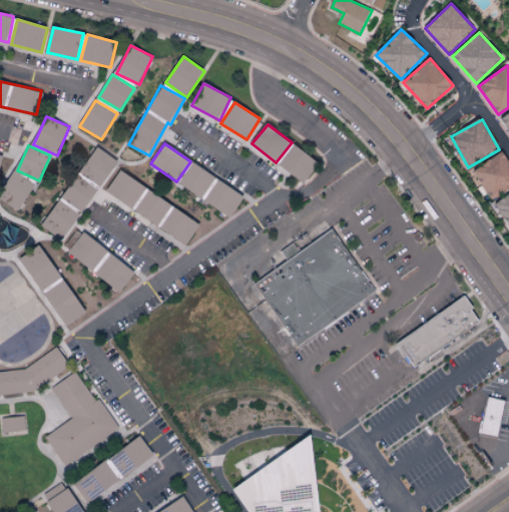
[(304,183),(319,163),(295,145),(280,165),(304,183)]
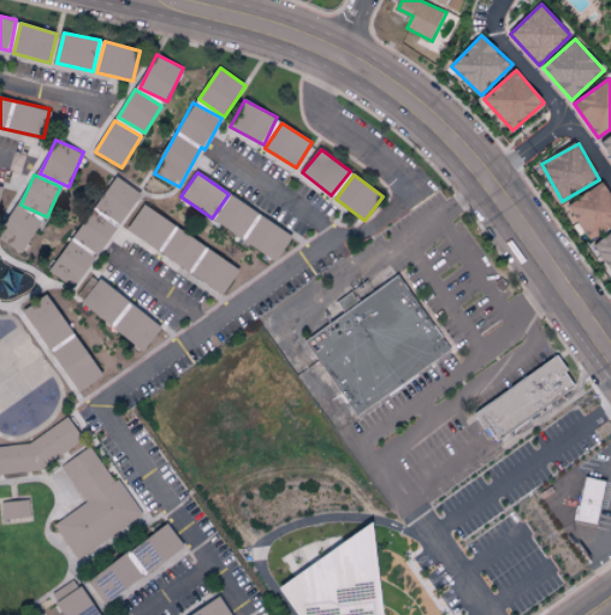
[(124,224),(142,193),(114,177),(96,210),(124,224)]
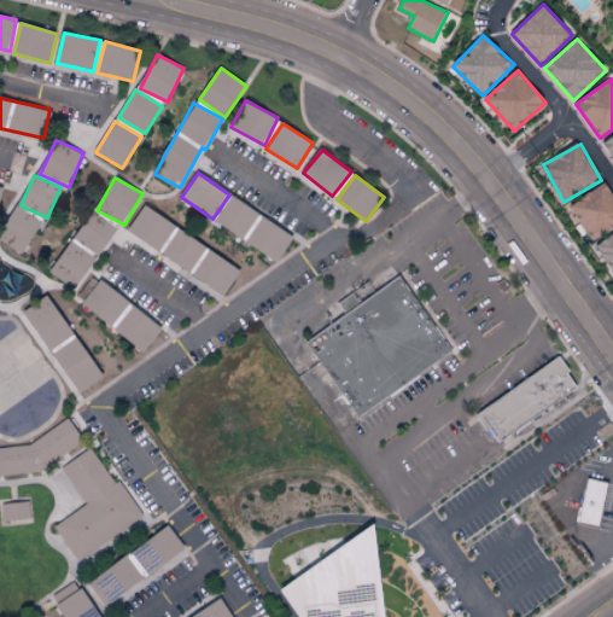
[(571,205),(593,240),(612,228),(612,191),(607,182),(571,205)]
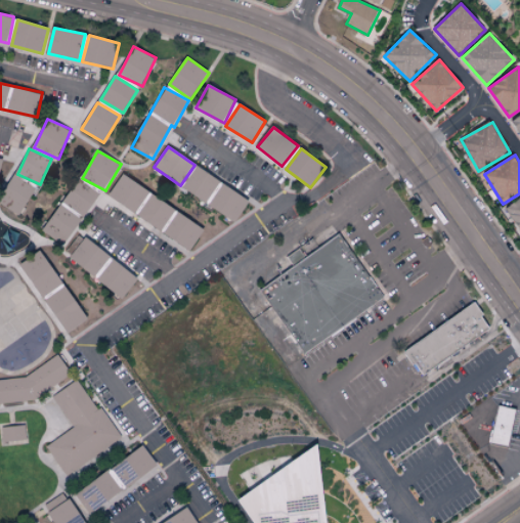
[(183,187),(207,203),(221,181),(197,166),(183,187)]
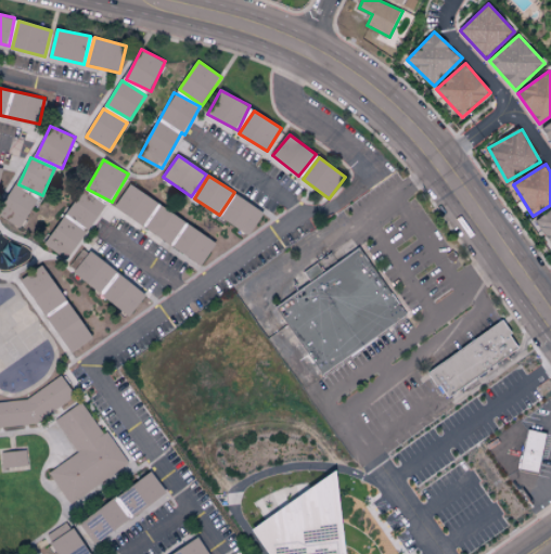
[(217,242),(130,185),(115,208),(203,265),(217,242)]
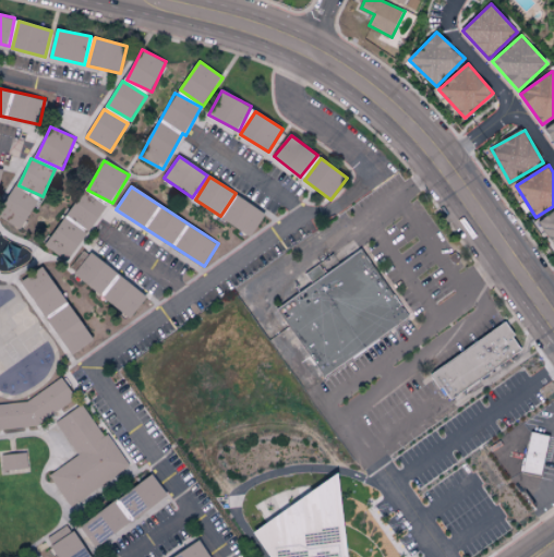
[(37,198),(12,188),(0,214),(0,217),(24,229),(37,198)]
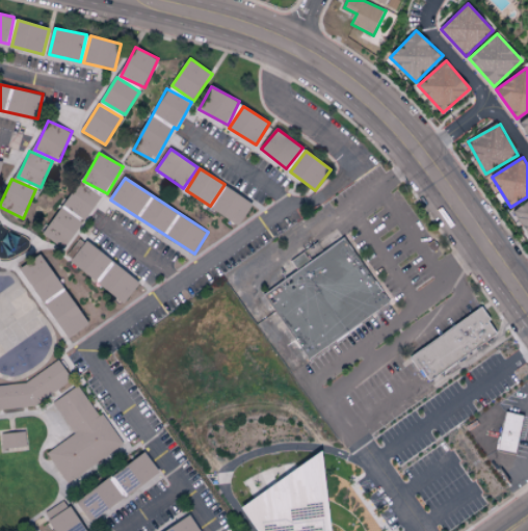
[(44,235),(66,249),(84,221),(85,221),(102,196),(79,181),(44,235)]
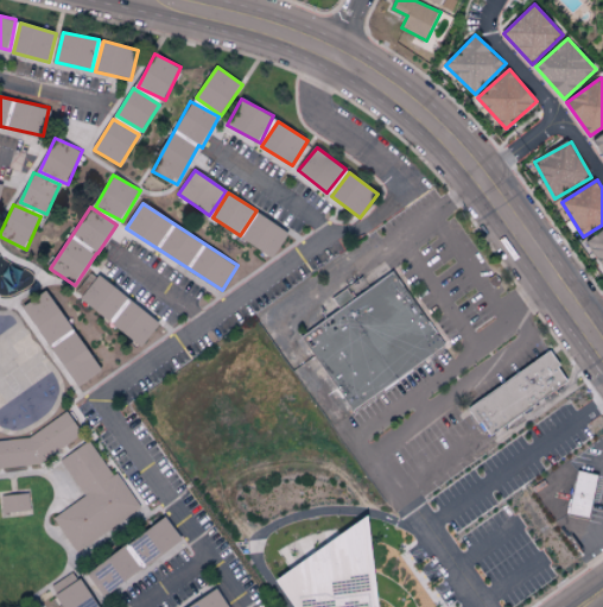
[(290,234),(259,213),(242,238),(273,259),(290,234)]
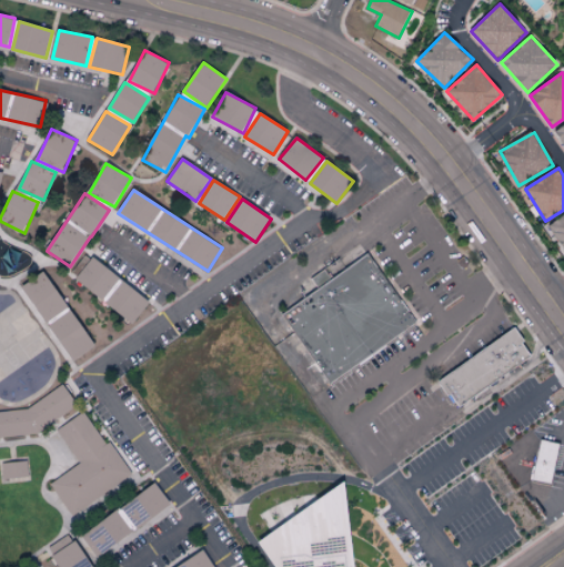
[(102,300),(120,279),(89,254),(72,274),(102,300)]
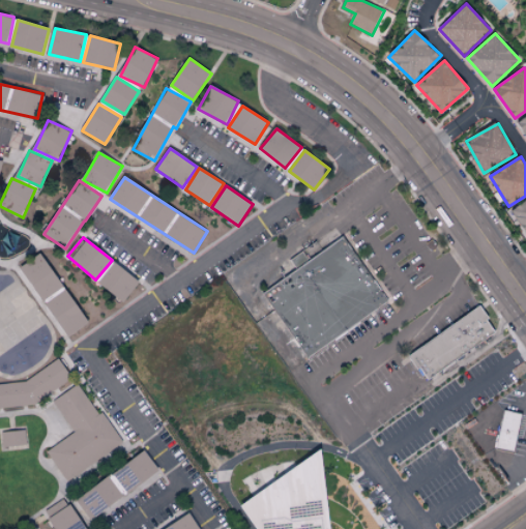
[(350,241),(391,299),(392,300),(397,306),(391,310),(329,354),(316,363),(271,301),(269,298),(304,273),(296,263),(310,255),(317,265),(328,257),(350,241)]
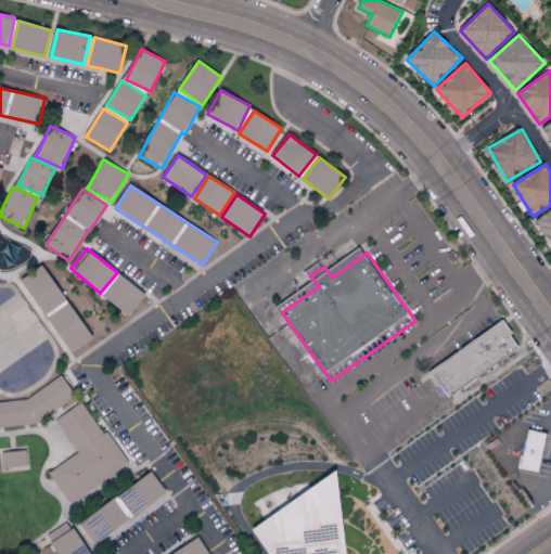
[(22,281),(46,316),(67,300),(42,266),(22,281)]
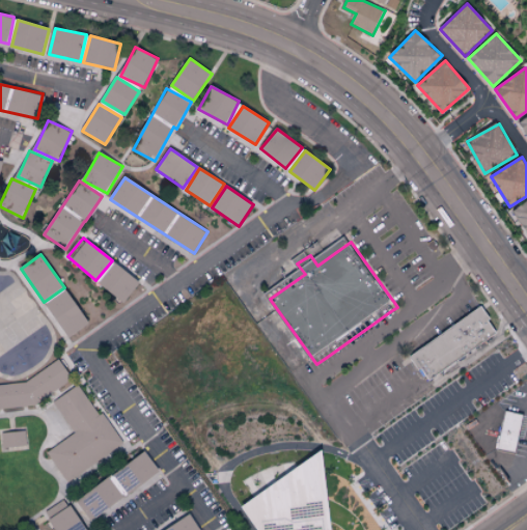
[(140,283),(116,263),(99,284),(123,304),(140,283)]
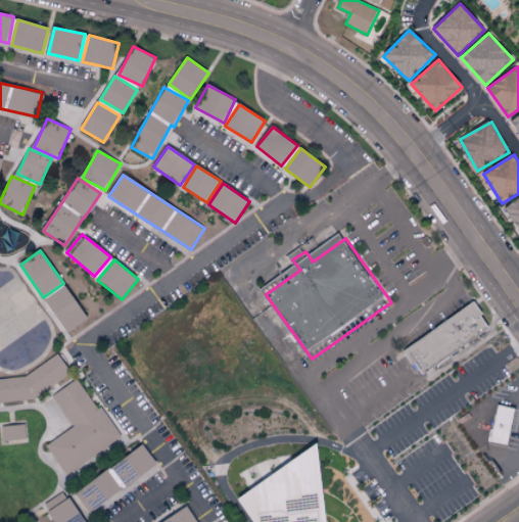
[(88,320),(66,286),(46,300),(67,333),(88,320)]
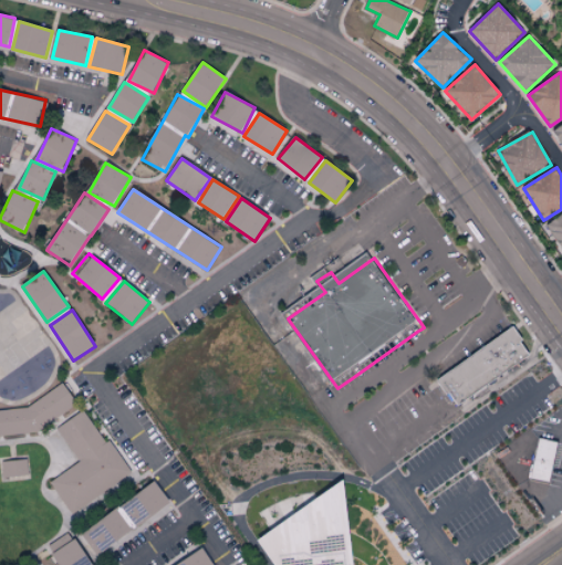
[(499,388),(486,397),(466,412),(456,396),(453,399),(446,388),(445,386),(486,356),(521,331),(531,346),(529,348),(538,359),(499,388)]
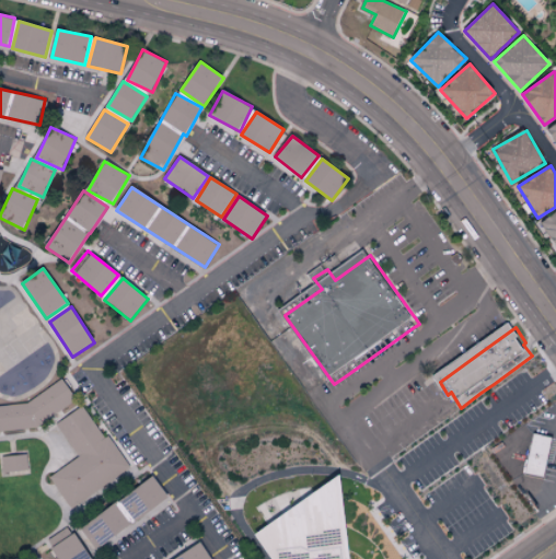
[(0,406),(0,431),(30,431),(34,428),(78,403),(65,381),(23,405),(0,406)]
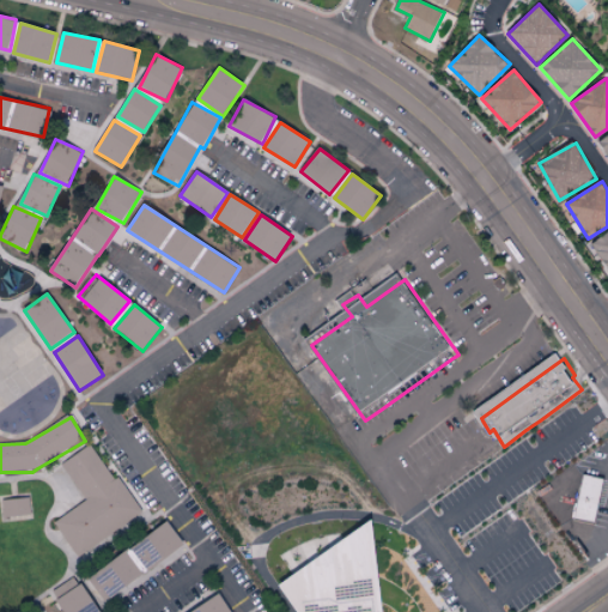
[(64,464),(87,502),(56,522),(78,556),(141,516),(96,443),(64,464)]
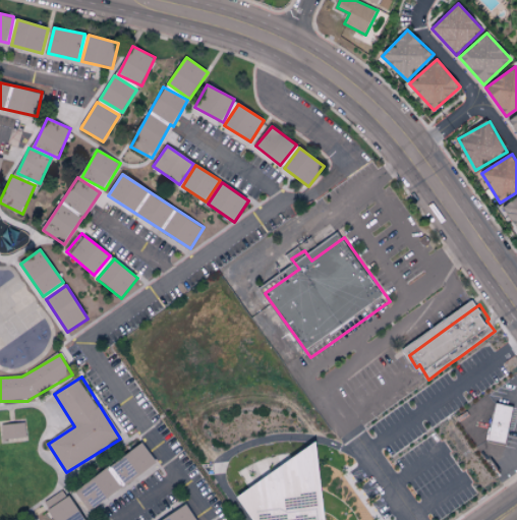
[(516,445),(515,451),(509,450),(494,448),(500,418),(502,407),(509,408),(516,409),(516,445)]
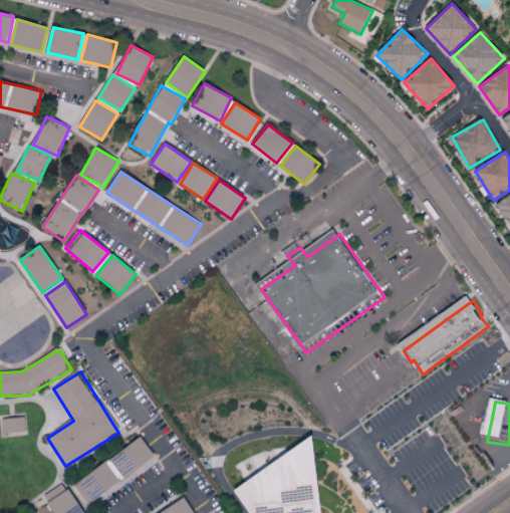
[(27,433),(26,418),(3,419),(4,434),(27,433)]
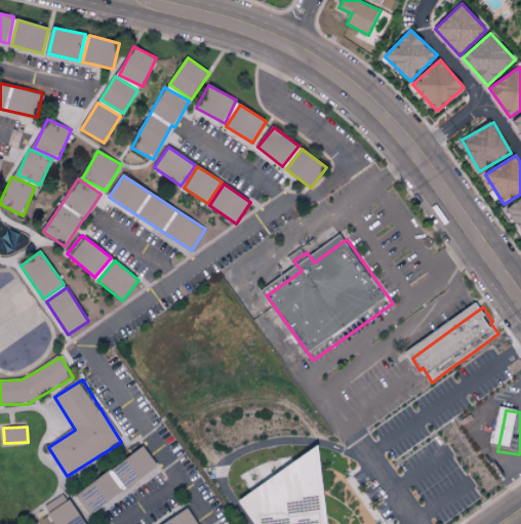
[(113,471),(128,490),(158,466),(143,446),(113,471)]
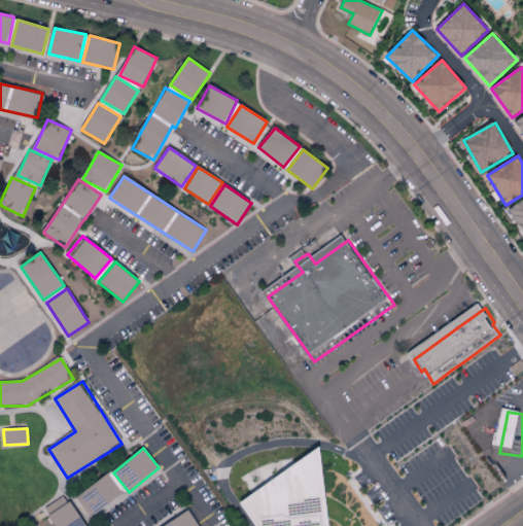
[(239,505),(254,525),(328,525),(328,522),(323,515),(323,504),(321,450),(309,451),(239,505)]
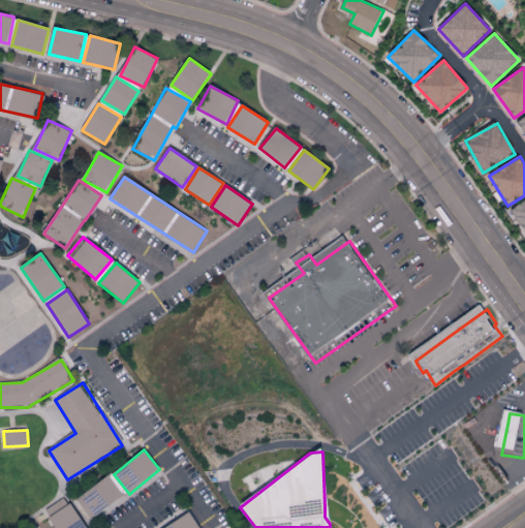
[(123,498),(111,476),(78,498),(90,519),(123,498)]
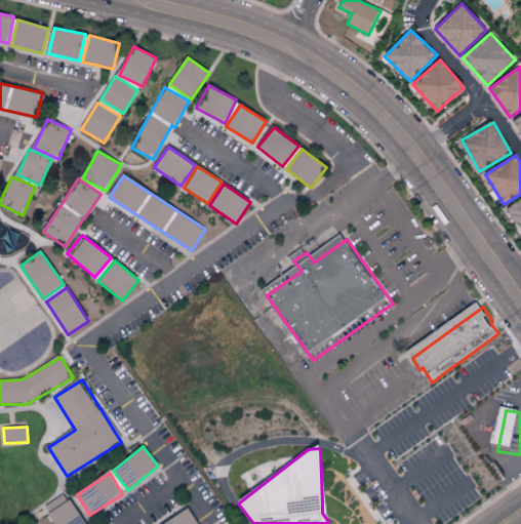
[(85,523),(68,494),(46,508),(55,523),(85,523)]
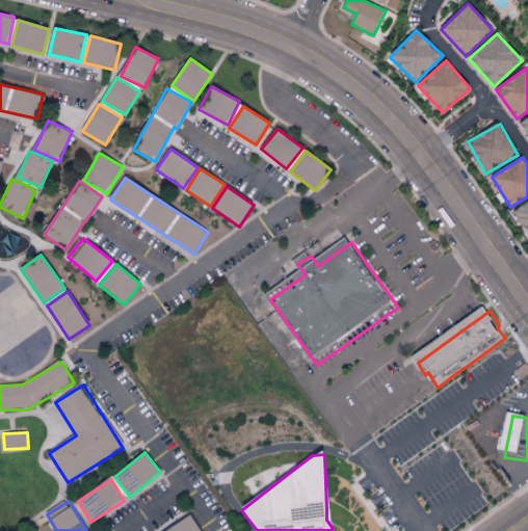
[(201,530),(190,515),(167,530),(201,530)]
